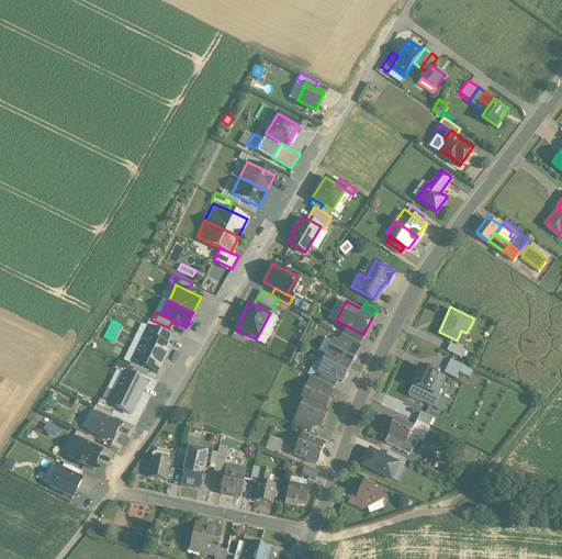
[(130,362),(132,359),(149,368),(157,372),(170,347),(166,345),(170,336),(142,322),(123,359),(130,362)]
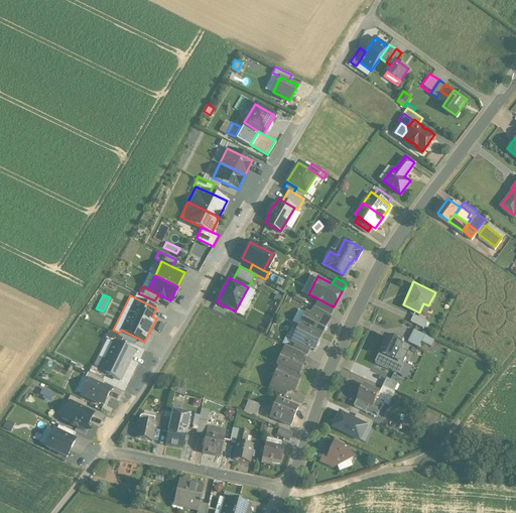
[(145,296),(142,301),(152,306),(155,301),(145,296)]
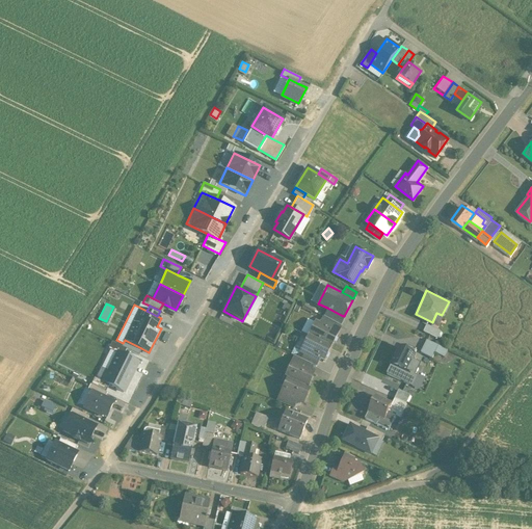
[(341,315),(327,308),(323,315),(340,323),(344,316),(341,315)]
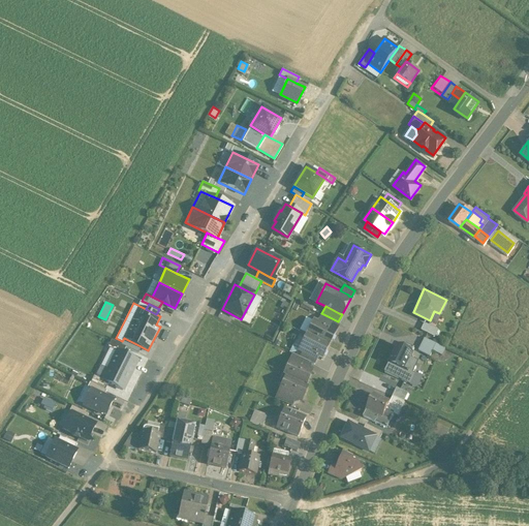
[(338,321),(321,313),(317,321),(334,330),(338,321)]
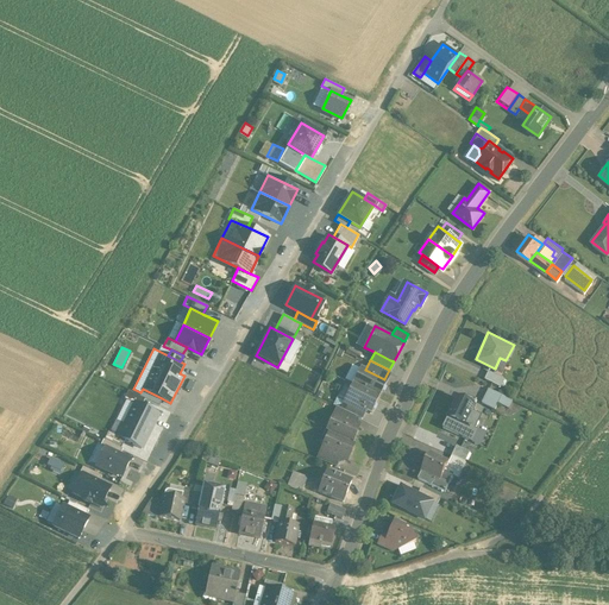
[(365,370),(360,367),(352,382),(378,395),(385,379),(384,379),(365,370)]
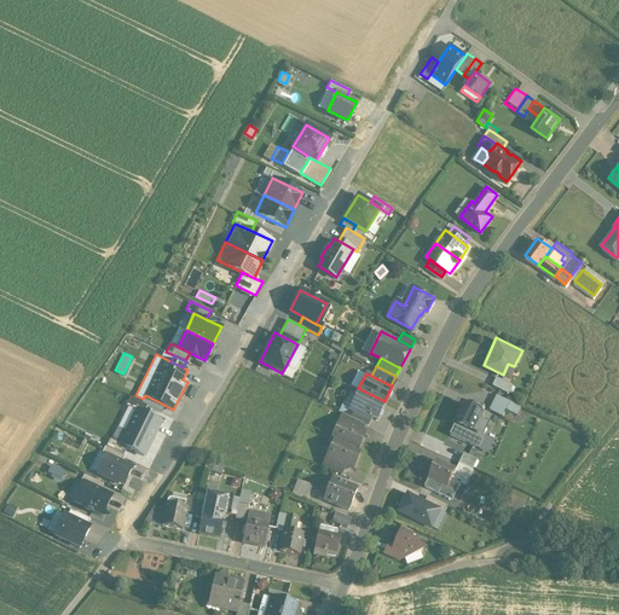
[(513,382),(496,375),(492,383),(508,390),(513,382)]
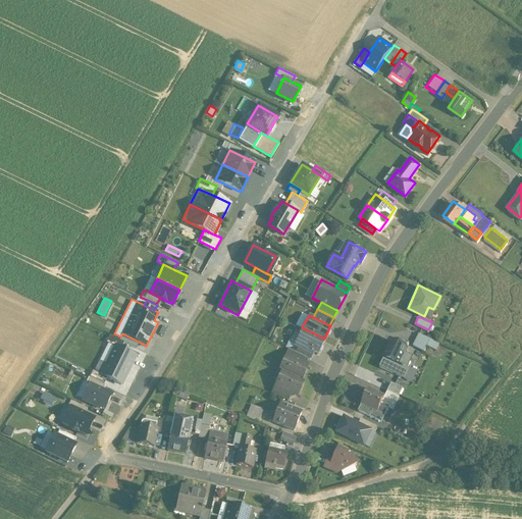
[(324,339),(302,327),(296,341),(313,349),(317,351),(324,339)]
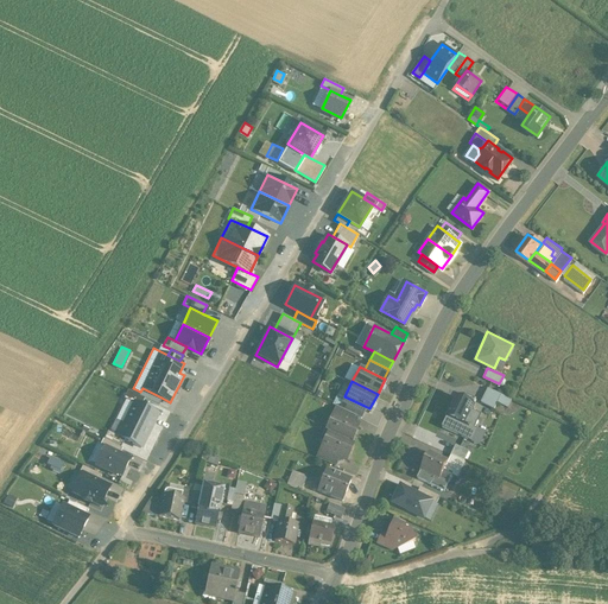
[(512,396),(488,386),(485,393),(496,400),(507,405),(512,396)]
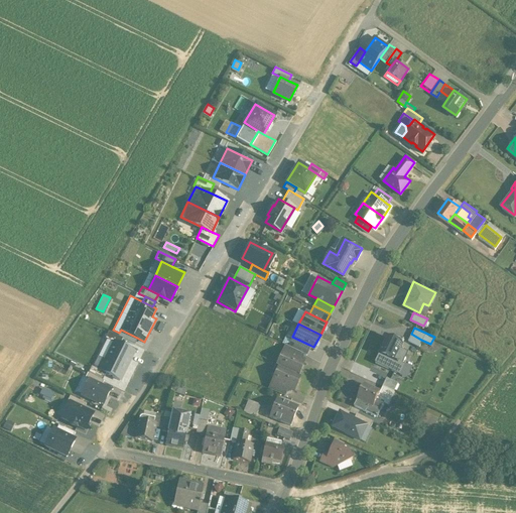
[(119,333),(118,336),(122,338),(134,344),(137,338),(121,330),(119,333)]
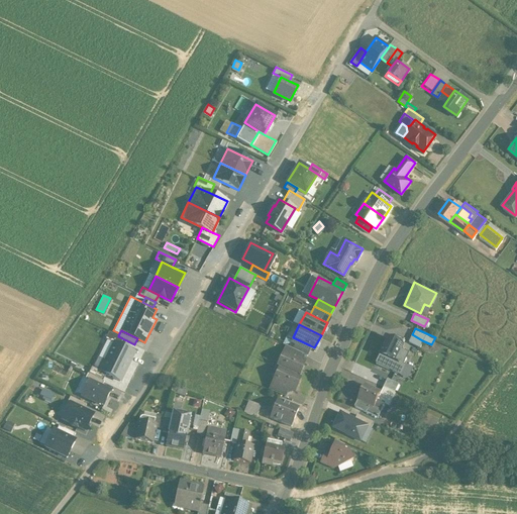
[(114,341),(119,344),(122,338),(118,336),(108,331),(105,337),(114,341)]
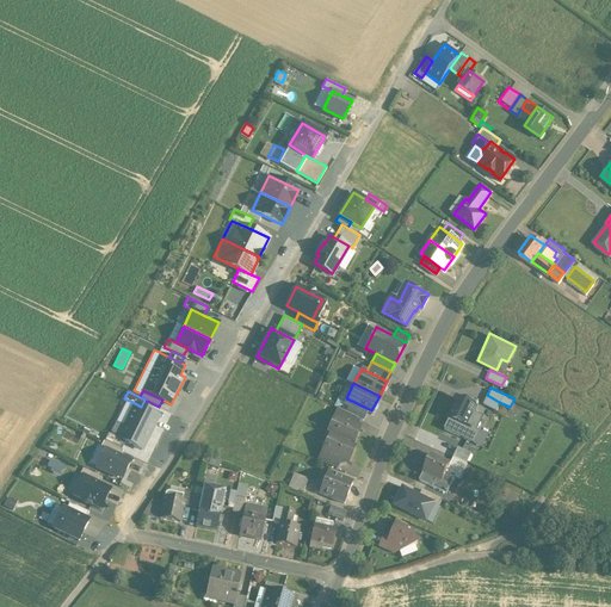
[(346,398),(339,395),(334,404),(339,407),(343,408),(347,398),(346,398)]
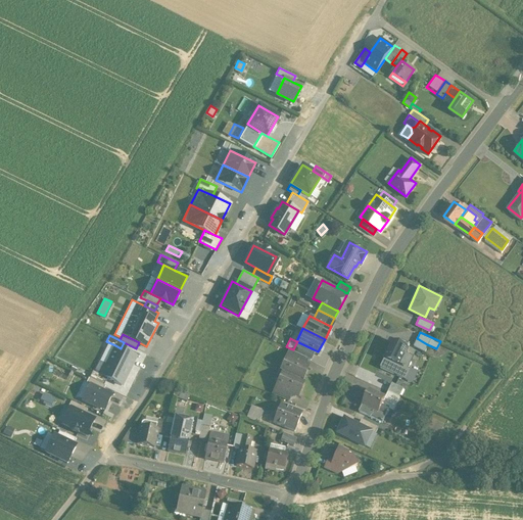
[(427,344),(417,338),(414,344),(422,348),(425,350),(427,344)]
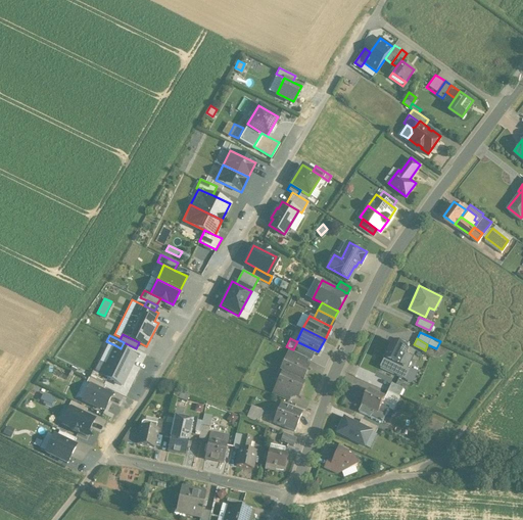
[(400,343),(393,340),(385,356),(398,363),(405,350),(409,342),(402,339),(400,343)]
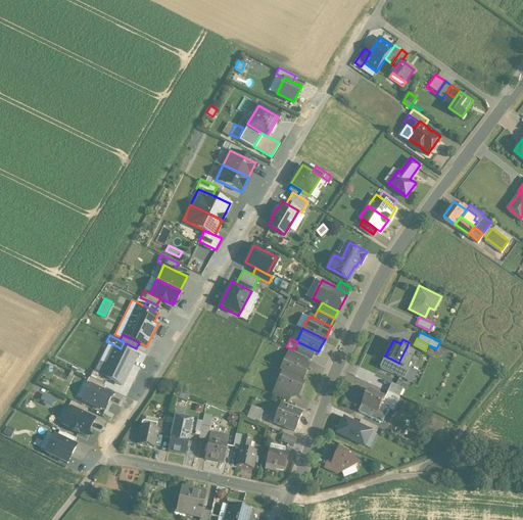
[(314,349),(297,341),(293,349),(304,356),(310,358),(314,349)]
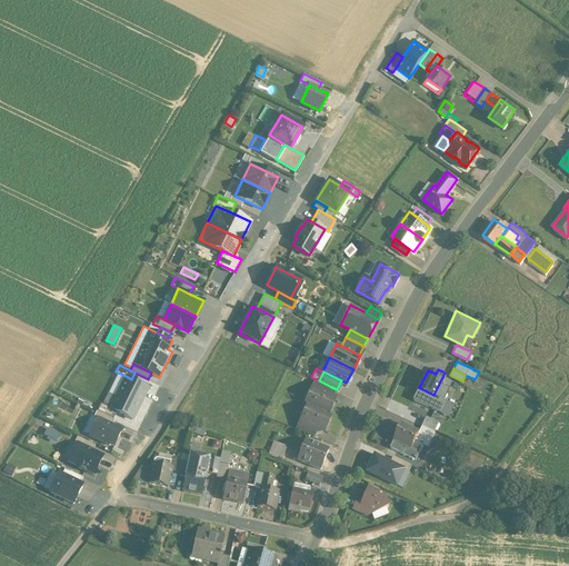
[(110,408),(117,411),(131,418),(147,387),(131,379),(126,376),(110,408)]
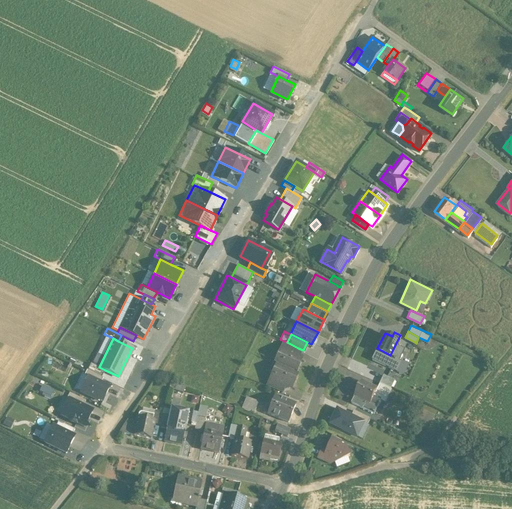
[(287,342),(284,341),(281,347),(295,354),(297,351),(298,348),(287,342)]
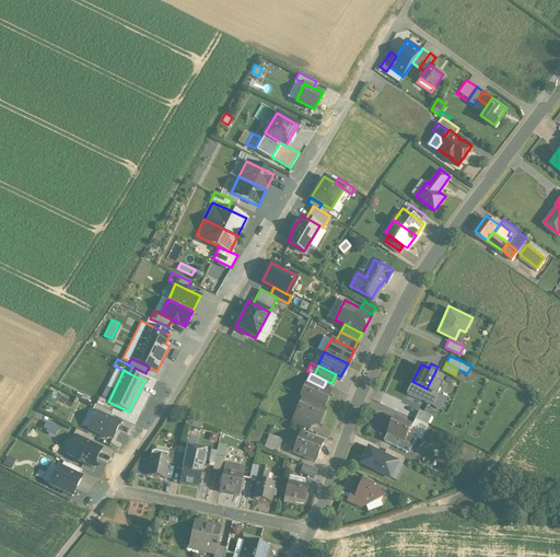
[(427,389),(412,381),(408,392),(427,401),(432,391),(436,393),(442,380),(433,375),(427,389)]
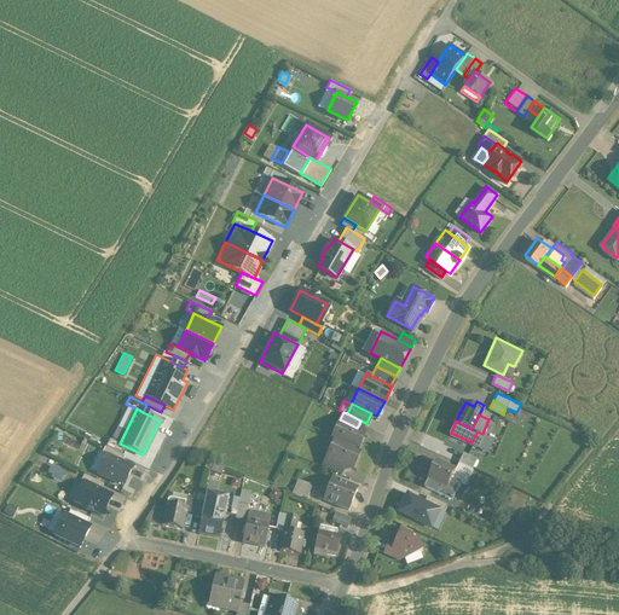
[(357,428),(340,419),(336,427),(337,429),(334,439),(336,440),(357,448),(363,433),(362,429),(357,428)]
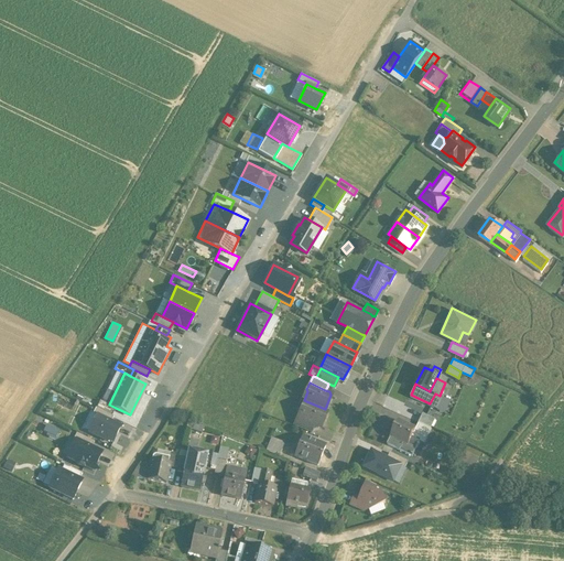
[(435,394),(430,403),(437,408),(443,397),(440,396),(435,394)]
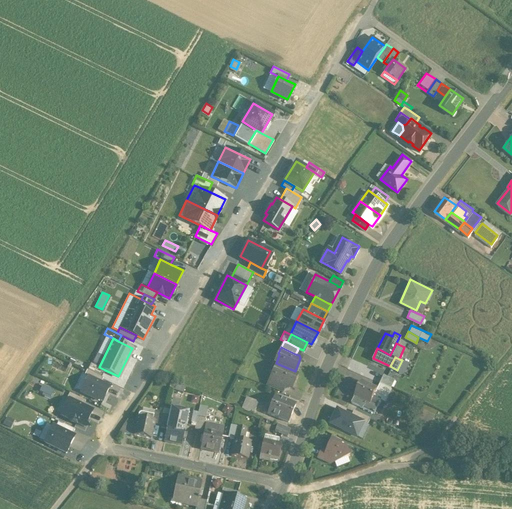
[(90,362),(87,369),(101,376),(105,370),(99,367),(90,362)]
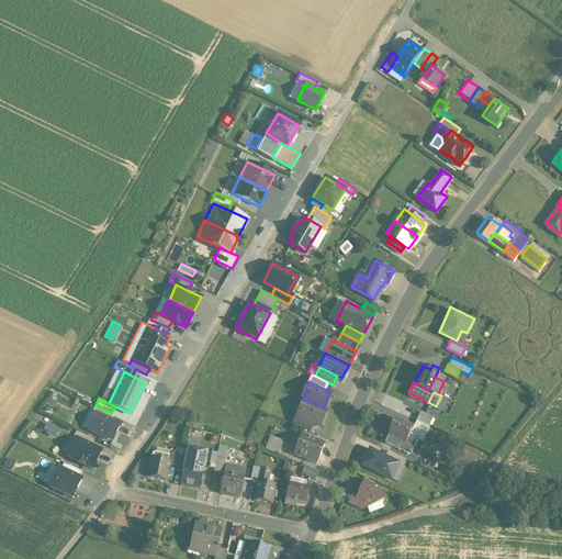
[(324,407),(305,400),(302,407),(300,409),(296,415),(313,422),(316,424),(319,422),(325,411),(324,407)]
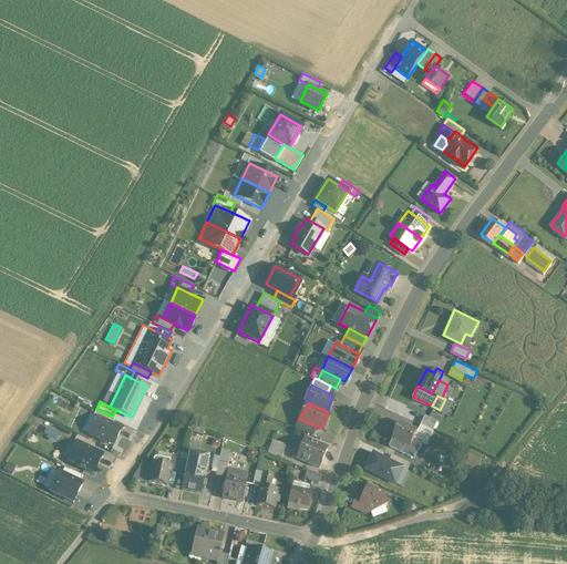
[(93,414),(111,424),(114,418),(112,417),(96,409),(93,414)]
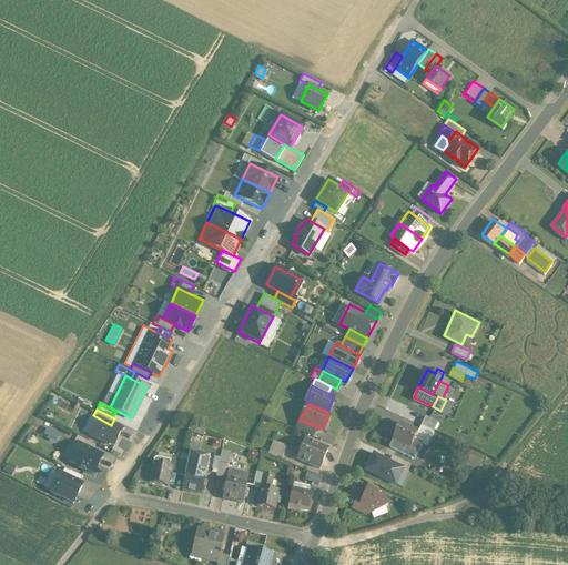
[(422,423),(434,430),(437,421),(425,415),(422,423)]
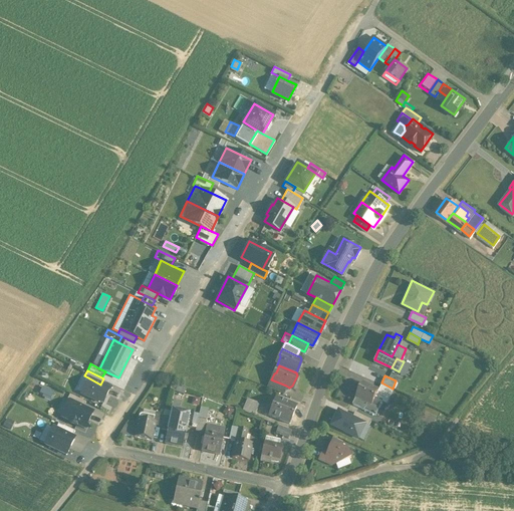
[(87,377),(81,392),(102,402),(108,388),(100,385),(87,377)]
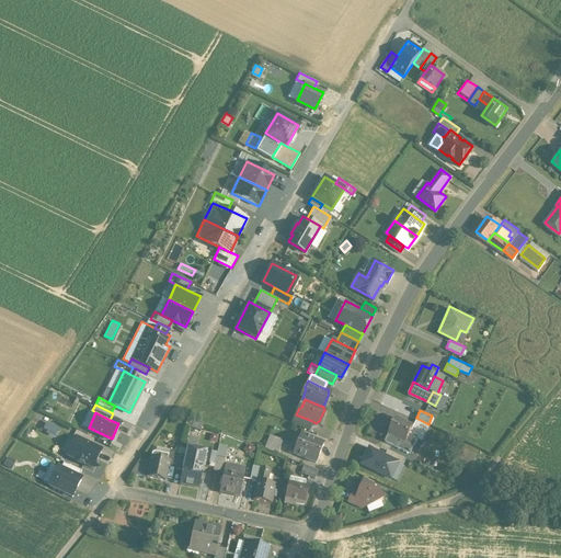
[(312,421),(296,414),(293,422),(309,429),(312,421)]
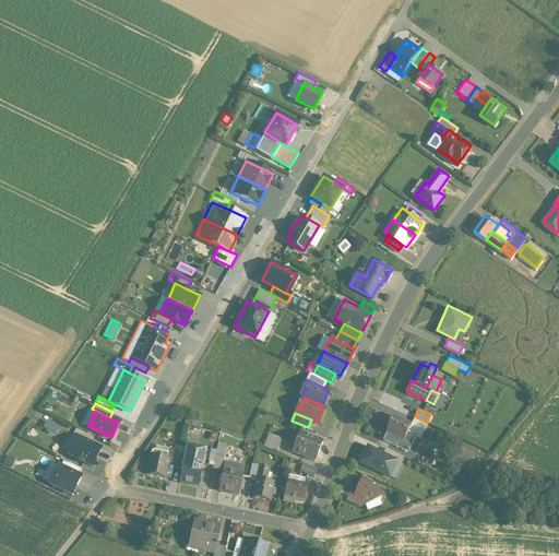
[(412,423),(395,414),(387,432),(404,439),(407,432),(412,423)]
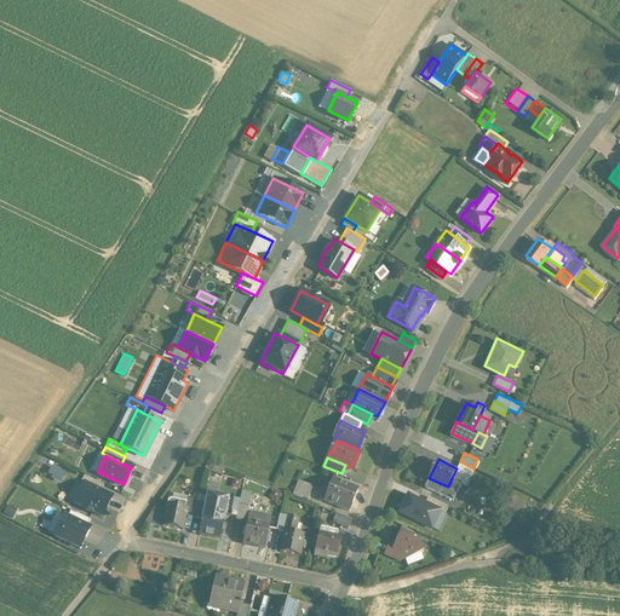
[(474,468),(460,461),(457,468),(470,475),(474,468)]
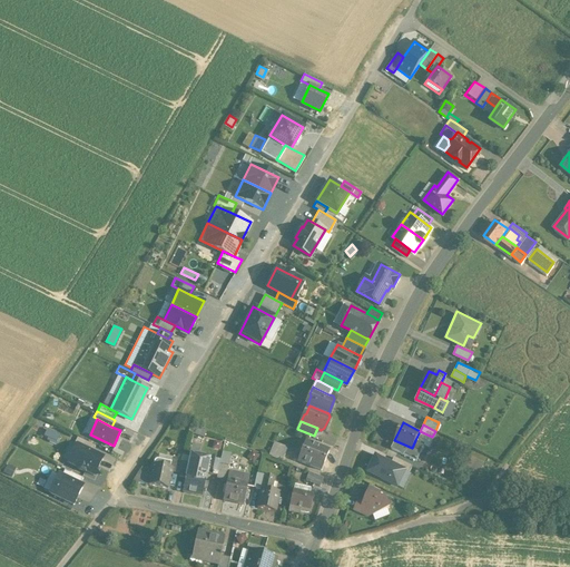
[(206,429),(197,426),(194,433),(203,437),(206,429)]
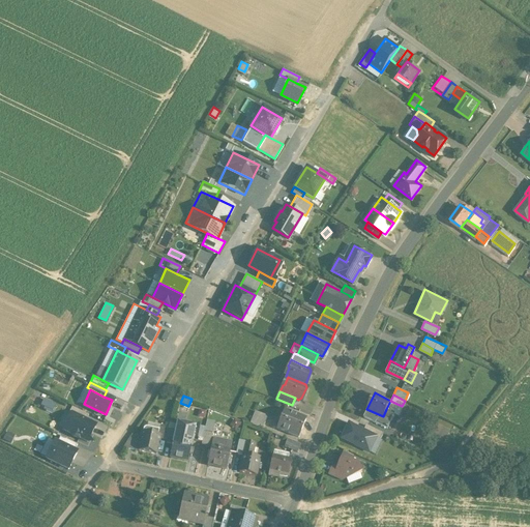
[(402,406),(390,401),(386,409),(394,412),(398,414),(402,406)]
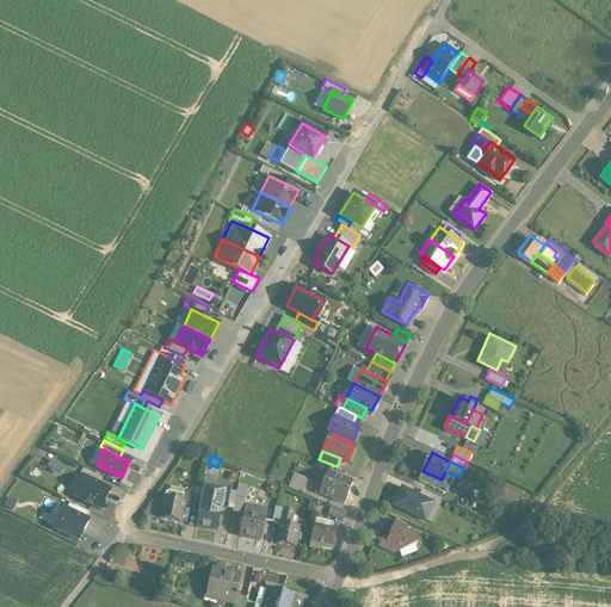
[(82,476),(98,483),(102,477),(84,468),(80,474),(82,476)]
